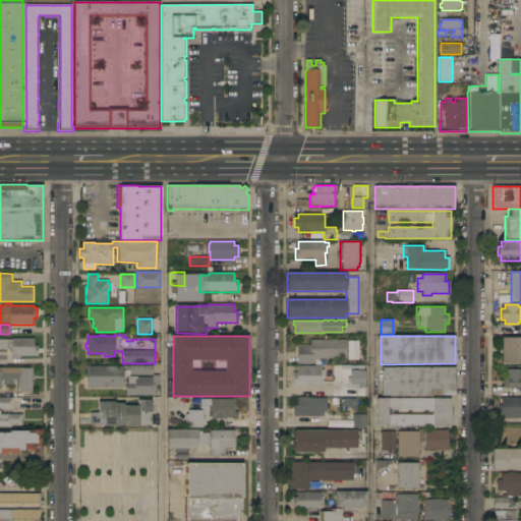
[(19,356),(19,359),(11,359),(11,349),(0,349),(0,340),(12,340),(12,339),(34,338),(34,346),(38,346),(38,356),(19,356)]
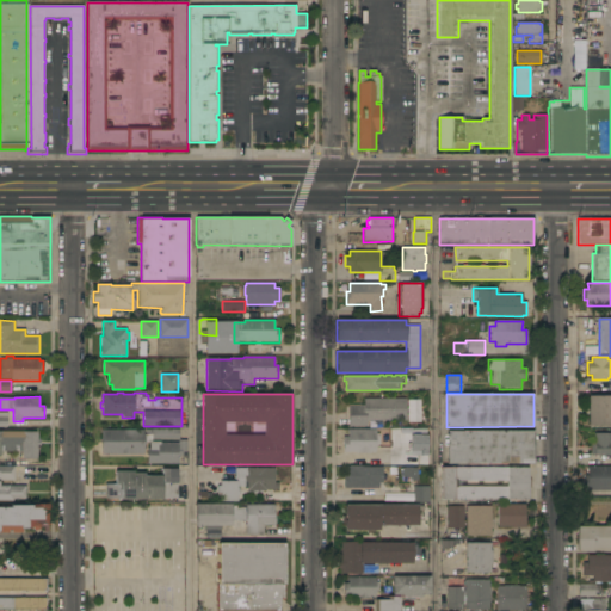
[(610,426),(587,426),(587,396),(610,396),(610,426)]
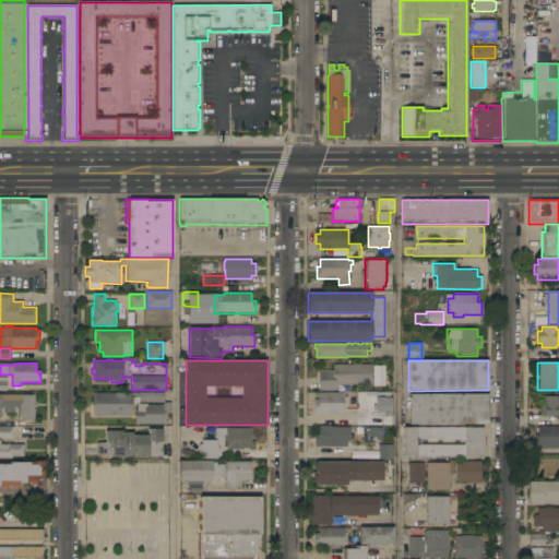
[(371,365),(371,384),(335,384),(335,390),(319,390),(319,370),(333,370),(333,365),(371,365)]
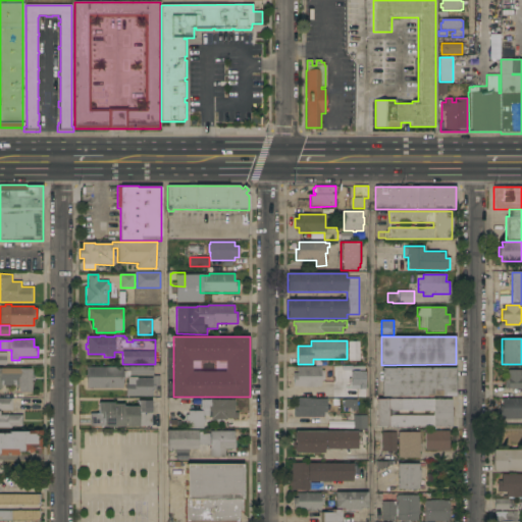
[(87,388),(87,367),(122,367),(122,371),(124,371),(124,366),(153,366),(153,376),(160,376),(160,388),(152,388),(152,396),(125,396),(125,382),(127,382),(127,377),(124,377),(124,379),(122,379),(122,388),(87,388)]
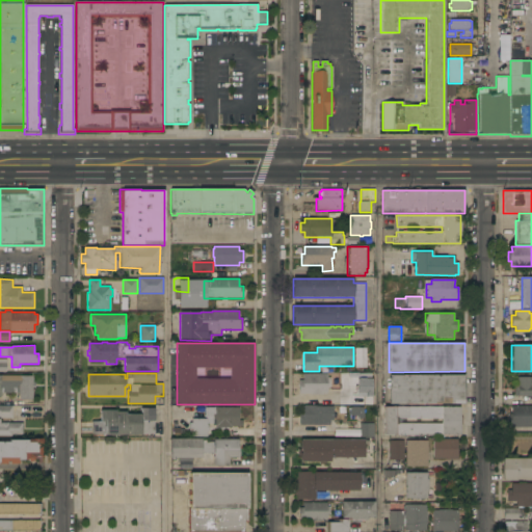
[(371,373),(371,379),(372,379),(372,397),(356,397),(357,383),(348,383),(348,373),(371,373)]
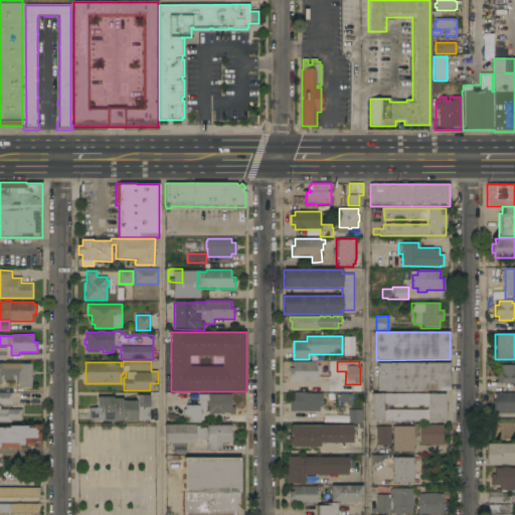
[(316,362),(316,366),(320,365),(320,375),(316,375),(316,381),(311,381),(311,382),(301,382),(301,381),(289,381),(289,368),(293,368),(293,362),(316,362)]
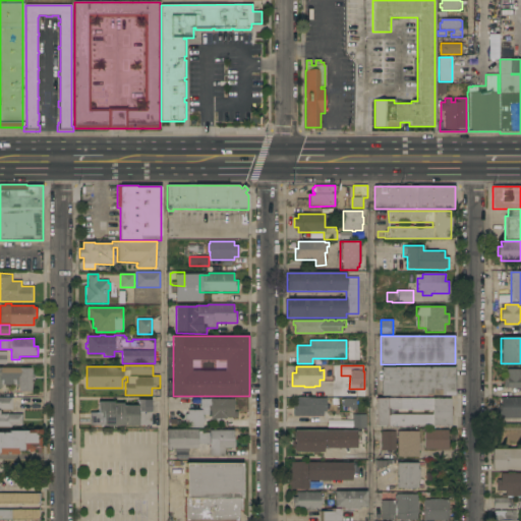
[(0,367),(33,368),(33,374),(35,374),(35,381),(33,381),(33,392),(18,392),(18,385),(1,385),(1,389),(0,389),(0,367)]
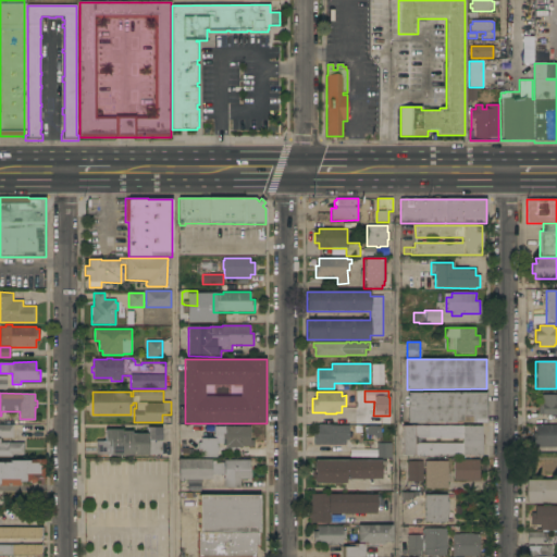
[(486,393),(486,423),(408,423),(408,393),(486,393)]
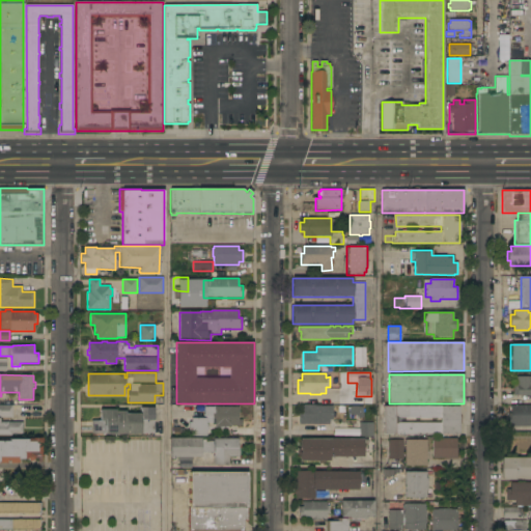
[(530,376),(530,396),(516,396),(516,395),(513,395),(513,385),(516,385),(516,376),(530,376)]
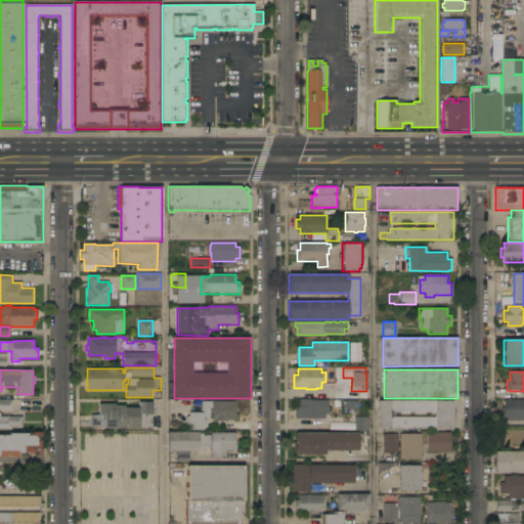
[(0,412),(0,399),(12,399),(12,412),(0,412)]
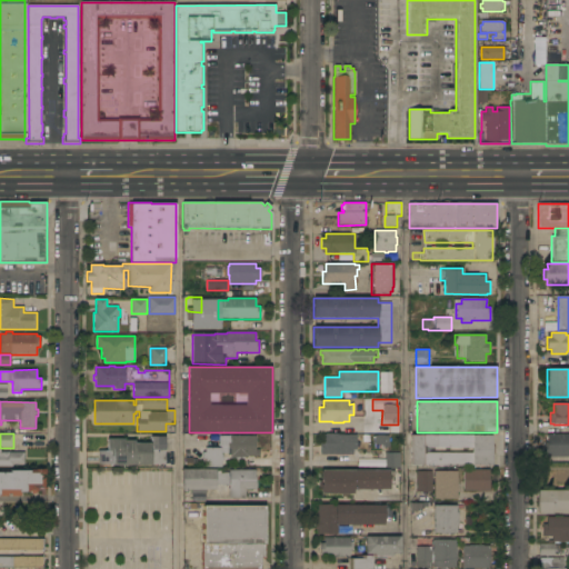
[(320,455),(320,441),(323,441),(323,433),(343,433),(343,435),(356,435),(356,448),(357,448),(357,452),(353,452),(353,455),(320,455)]
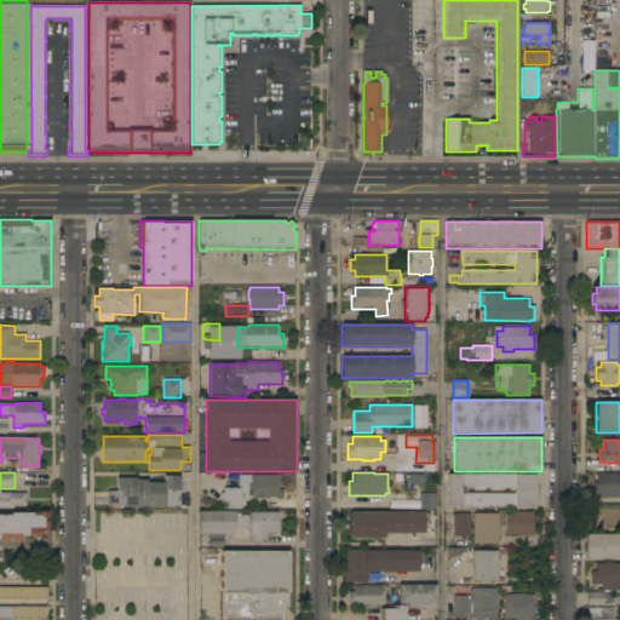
[(619,474),(619,498),(593,498),(593,482),(596,482),(596,474),(619,474)]
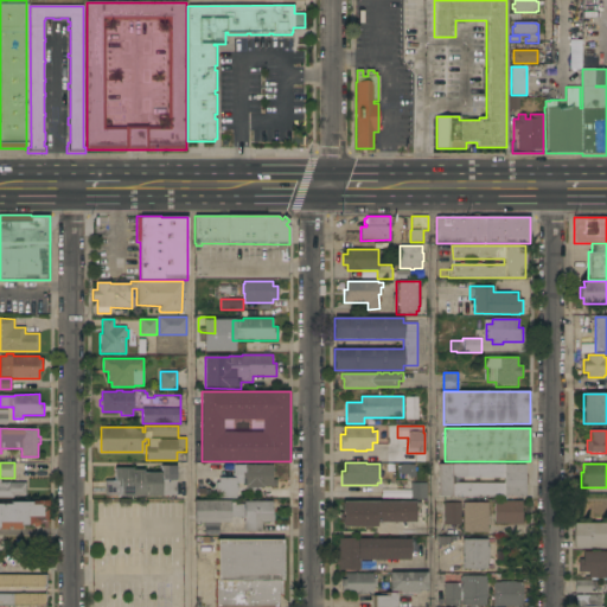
[(274,465),(273,474),(273,486),(264,486),(264,489),(246,487),(246,486),(243,486),(243,473),(242,473),(242,466),(246,466),(246,465),(274,465)]
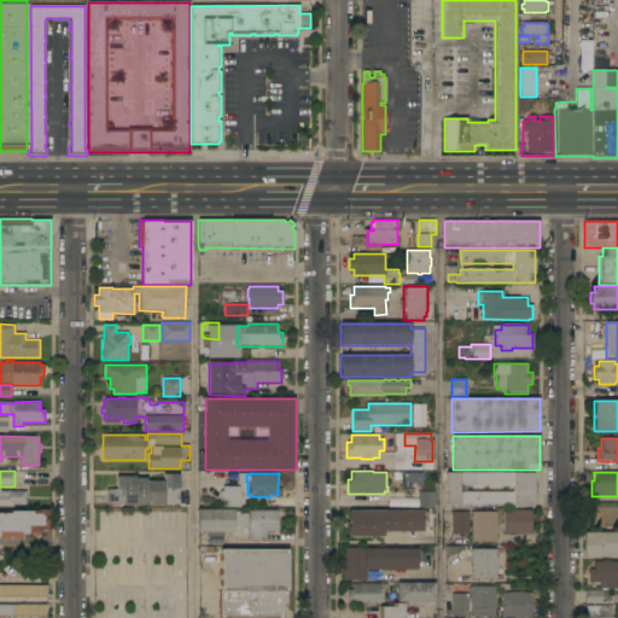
[(423,473),(423,487),(418,487),(418,488),(407,488),(407,473),(423,473)]
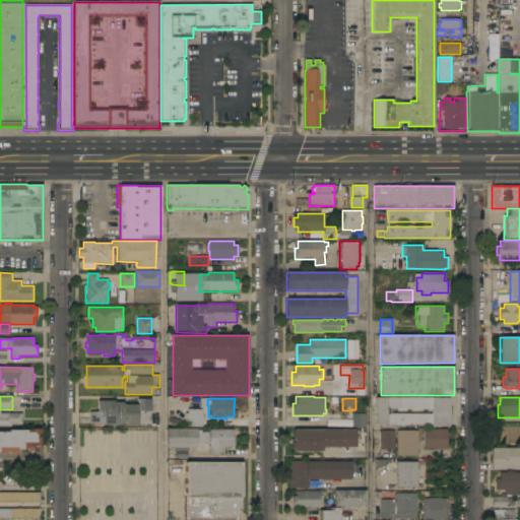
[(376,398),(449,398),(449,407),(452,407),(452,414),(449,414),(449,426),(376,426),(376,398)]
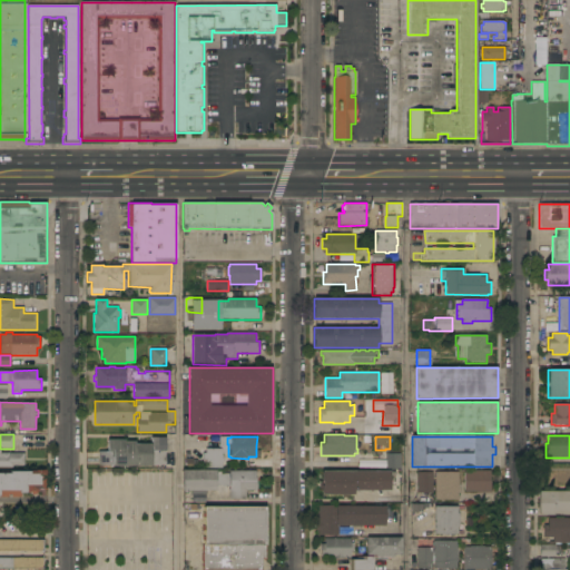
[(125,440),(125,444),(151,444),(151,438),(157,438),(165,438),(165,451),(166,451),(166,465),(112,467),(112,465),(98,465),(98,451),(108,451),(108,440),(125,440)]
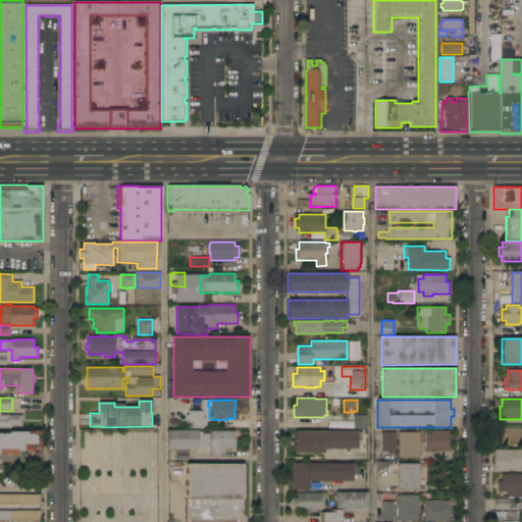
[(203,411),(203,417),(205,417),(205,423),(203,423),(203,429),(188,429),(189,420),(186,420),(186,415),(188,415),(188,411),(203,411)]
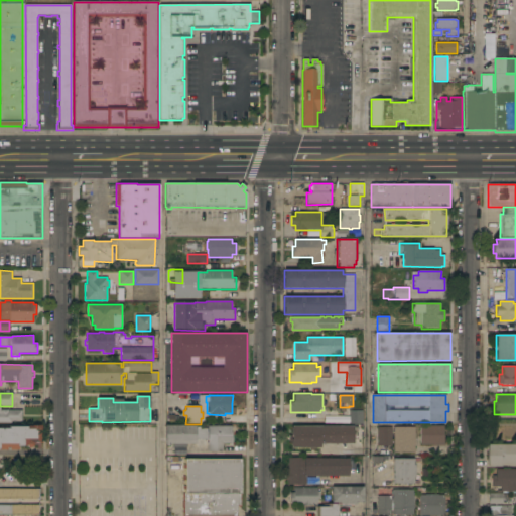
[(0,422),(0,412),(2,412),(2,410),(8,410),(22,410),(22,422),(11,422),(11,423),(0,422)]
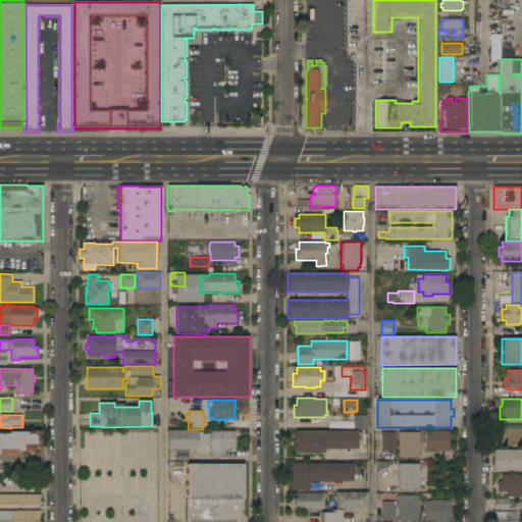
[(367,429),(353,429),(353,415),(367,415),(367,429)]
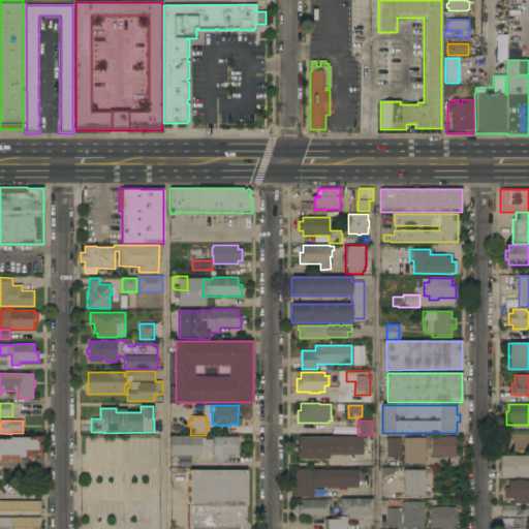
[(200,436),(200,455),(191,456),(191,459),(178,459),(178,456),(168,456),(168,436),(200,436)]
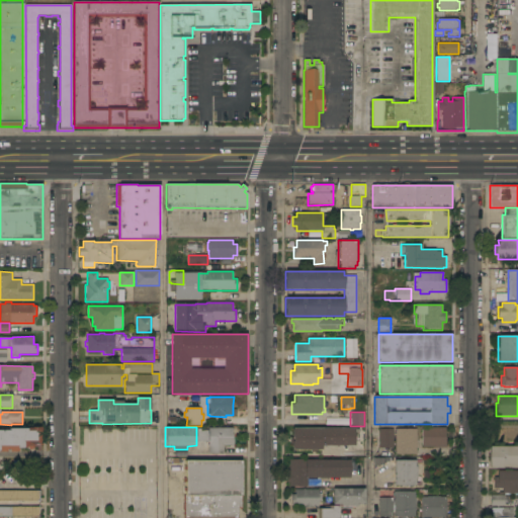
[(445,427),(445,447),(435,447),(422,447),(422,427),(445,427)]
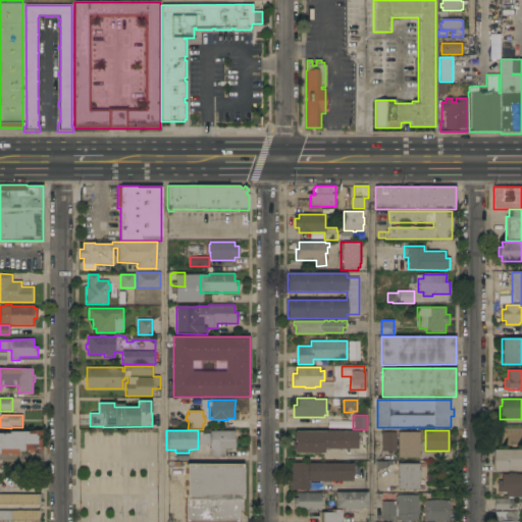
[(0,433),(9,433),(9,431),(42,431),(42,449),(33,449),(33,451),(32,452),(31,453),(29,453),(28,453),(28,452),(18,452),(18,455),(0,455),(0,433)]
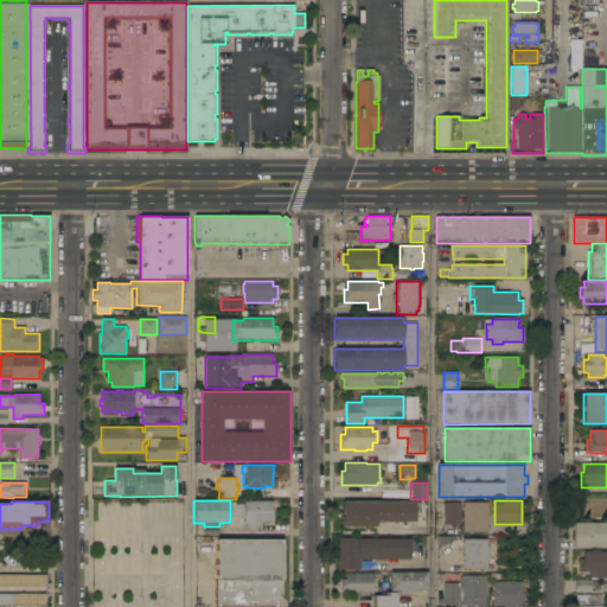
[(272,502),(272,510),(274,510),(274,523),(270,523),(270,522),(262,522),(262,531),(244,531),(244,502),(272,502)]
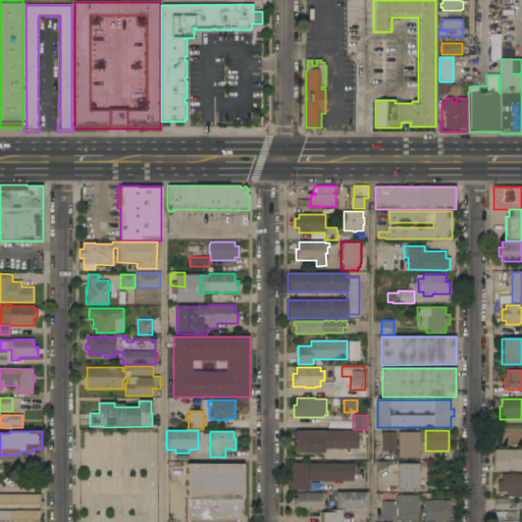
[(357,431),(357,433),(361,433),(361,446),(357,446),(357,449),(324,450),(324,453),(320,453),(320,456),(313,456),(313,454),(294,454),(294,447),(295,447),(295,438),(294,438),(294,433),(295,433),(295,431),(357,431)]
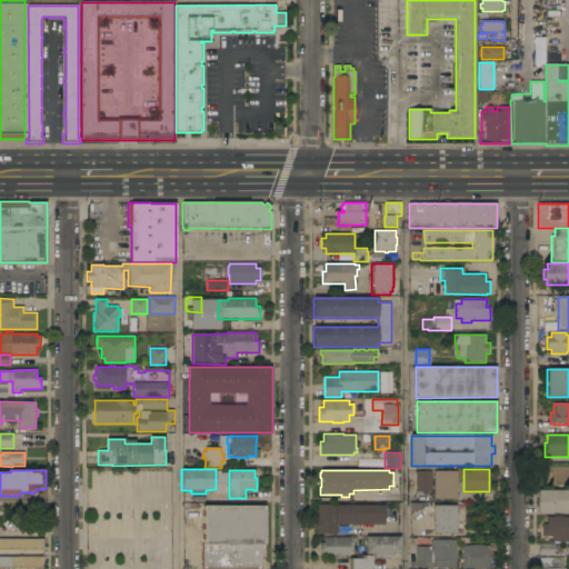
[(432,492),(416,492),(416,471),(432,471),(432,492)]
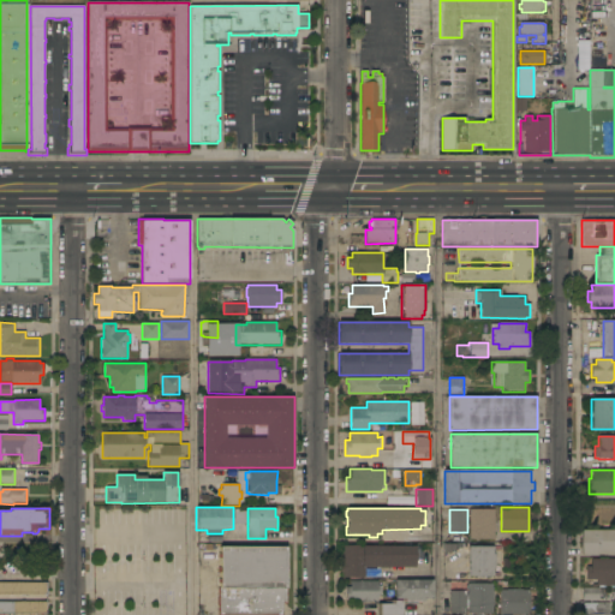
[(494,509),(494,517),(495,517),(495,532),(494,532),(494,539),(470,539),(469,509),(494,509)]
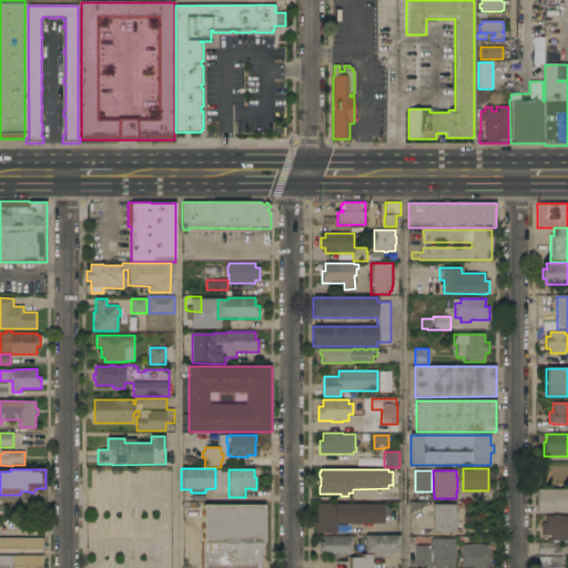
[(227,473),(227,485),(215,485),(215,472),(227,473)]
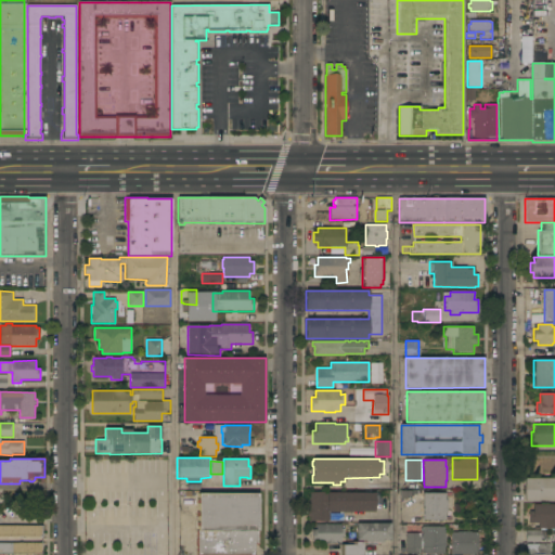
[(554,478),(554,501),(539,501),(539,502),(525,502),(525,478),(554,478)]
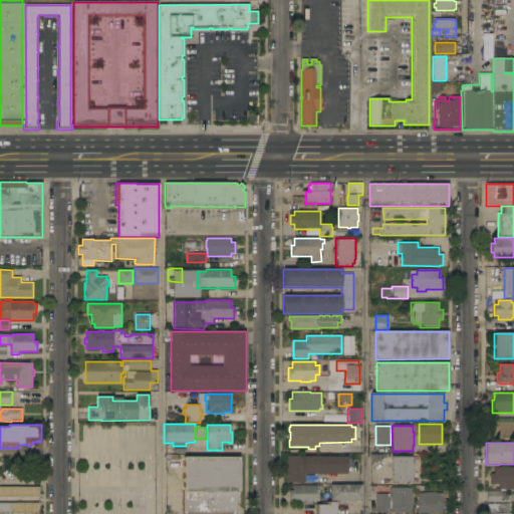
[(346,475),(317,475),(317,476),(325,476),(325,485),(305,485),(305,483),(287,483),(287,479),(285,479),(285,470),(287,470),(287,457),(346,456),(346,475)]
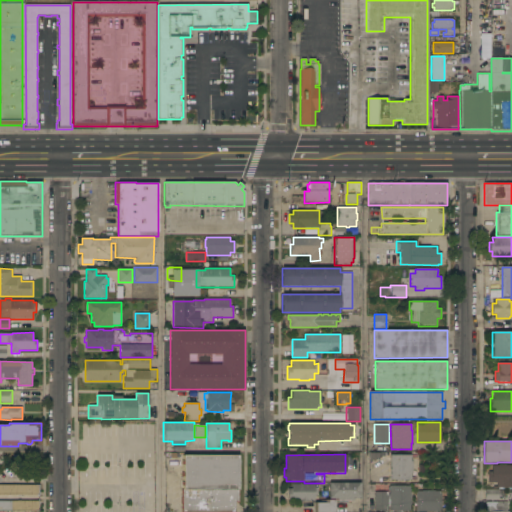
[(238,456),(238,490),(239,490),(239,503),(235,503),(235,509),(236,509),(236,511),(181,511),(181,490),(183,490),(183,455),(238,456)]
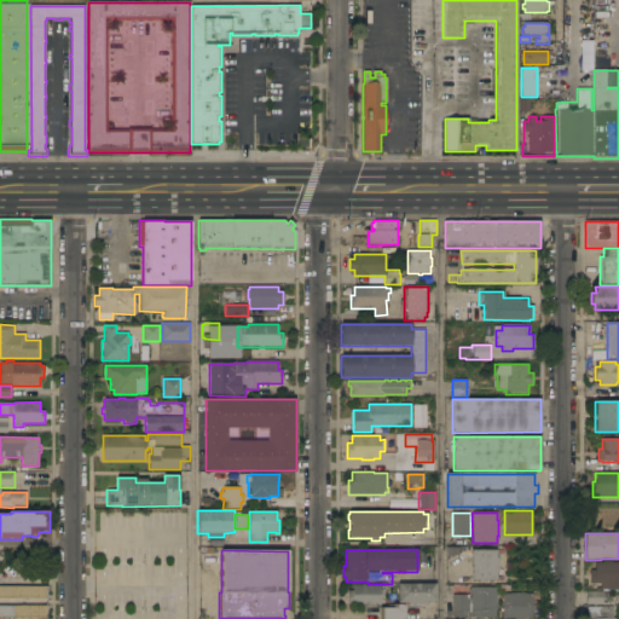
[(470,550),(496,550),(496,557),(498,557),(498,572),(496,572),(496,580),(470,580),(470,550)]
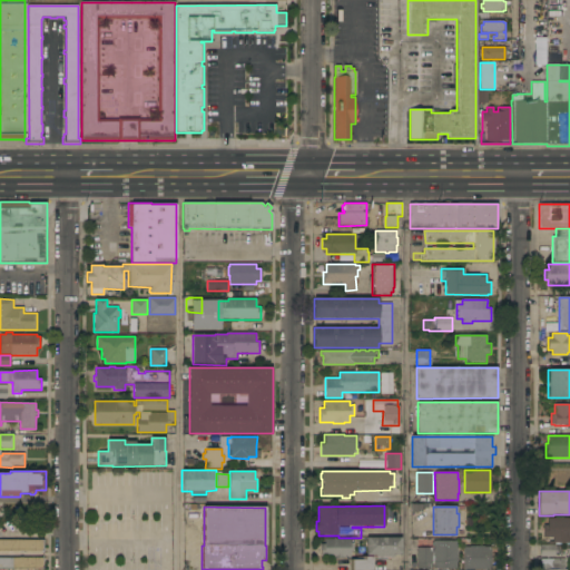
[(569,518),(569,542),(556,543),(556,557),(540,557),(540,544),(549,544),(549,541),(553,541),(552,538),(543,538),(543,526),(548,526),(548,519),(569,518)]
